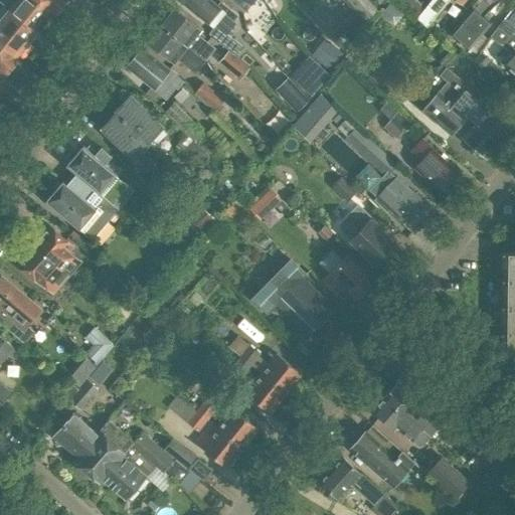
[(0,0),(0,1),(38,32),(52,15),(34,0),(0,0)]
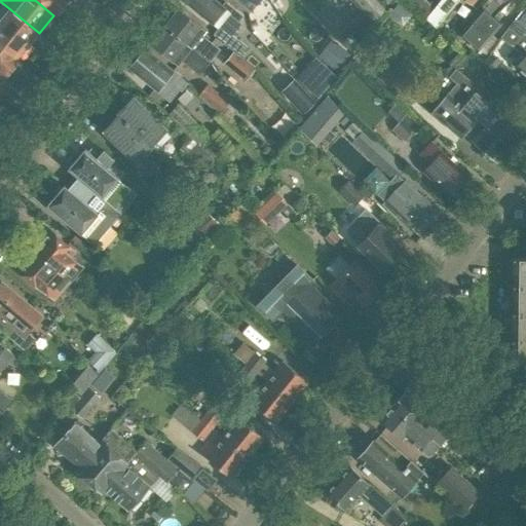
[(54,16),(67,0),(35,0),(53,15),(54,16)]
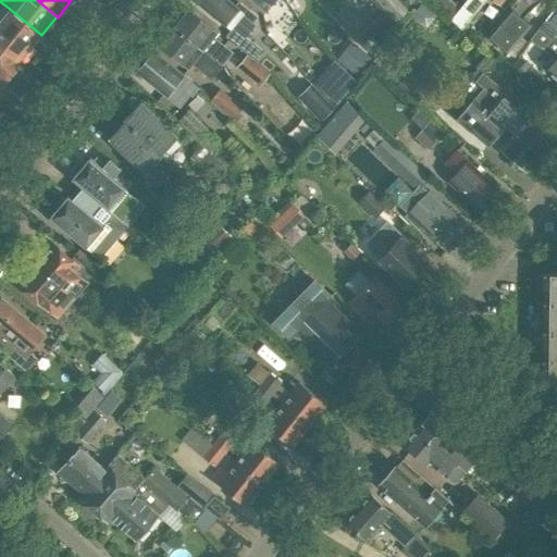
[(242,4),(238,8),(227,0),(196,0),(195,2),(224,25),(226,23),(233,28),(227,36),(239,46),(245,38),(256,25),(254,23),(258,17),(242,4)]
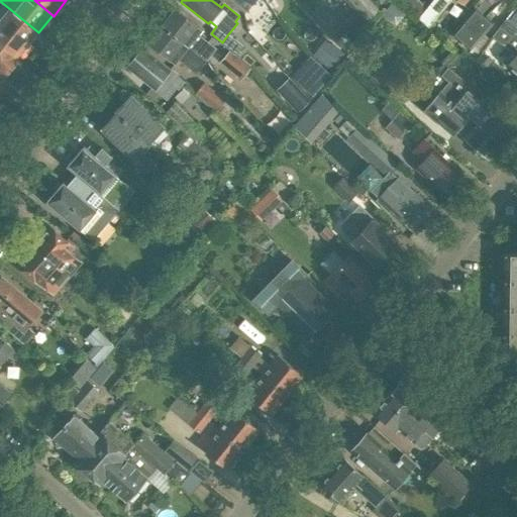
[(252,5),(256,0),(227,0),(245,14),(252,5)]
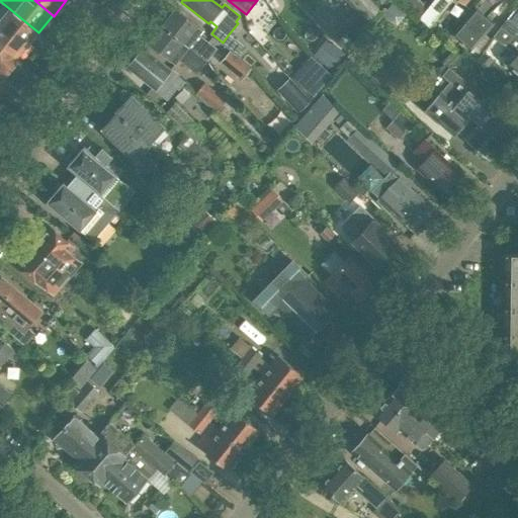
[(345,0),(367,24),(381,10),(375,4),(376,2),(374,0),(345,0)]
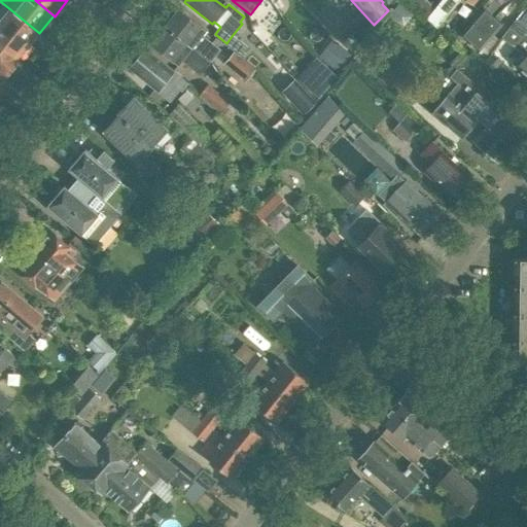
[(427,19),(436,7),(426,0),(405,0),(427,19)]
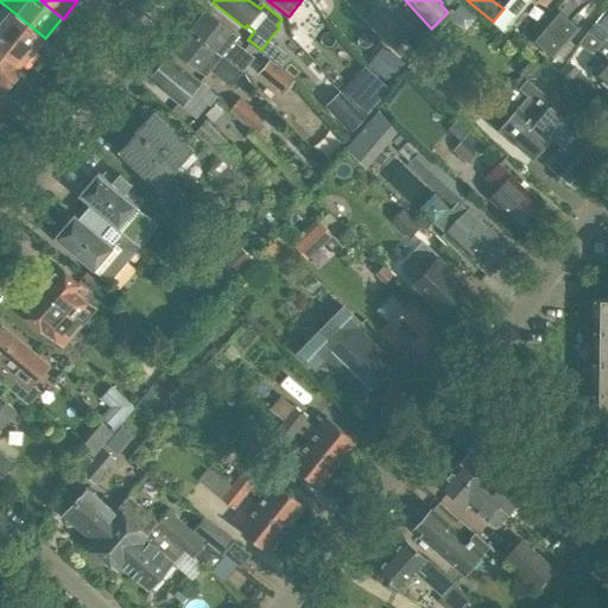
[(510,0),(504,8),(493,21),(505,32),(530,0),(539,0),(546,5),(550,0),(510,0)]
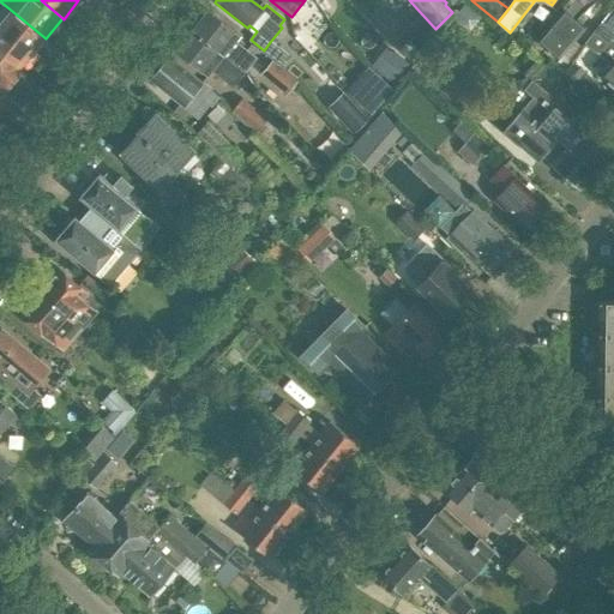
[(246,73),(258,58),(236,41),(241,36),(209,10),(193,30),(246,72),(246,73)]
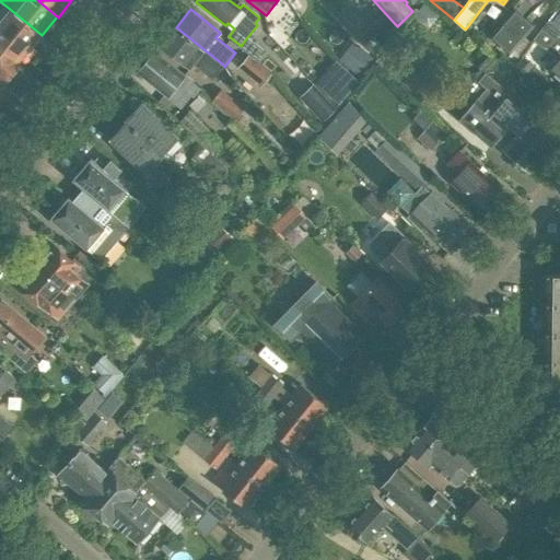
[(510,54),(534,25),(514,9),(490,37),(510,54)]
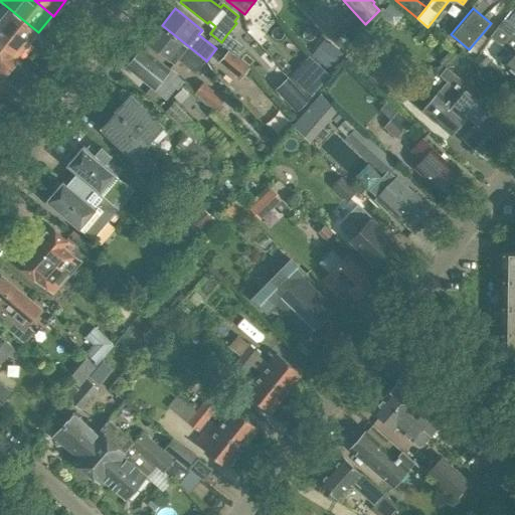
[(4,15),(0,19),(0,41),(18,56),(33,39),(4,15)]
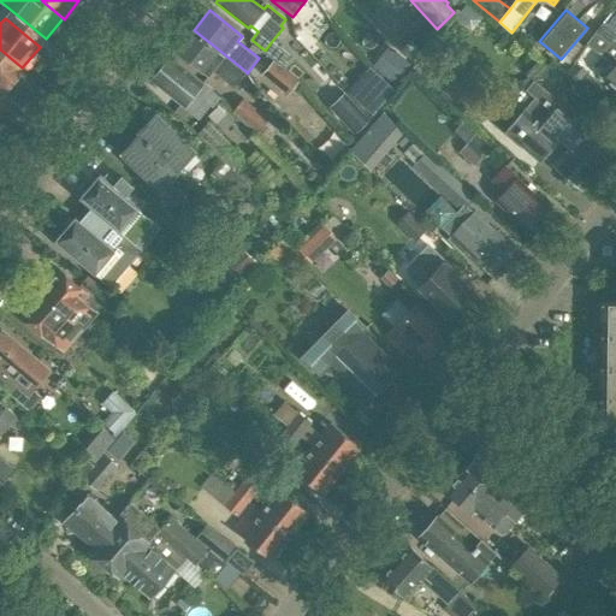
[(614,39),(615,36),(615,33),(604,23),(587,43),(600,55),(614,39)]
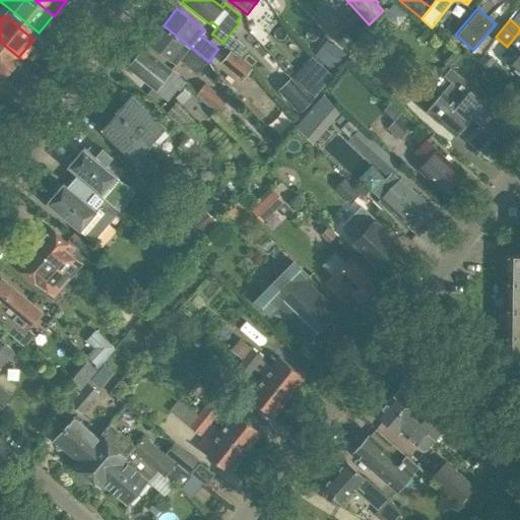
[(208,61),(164,25),(149,43),(177,64),(180,60),(198,75),(208,62),(208,61)]
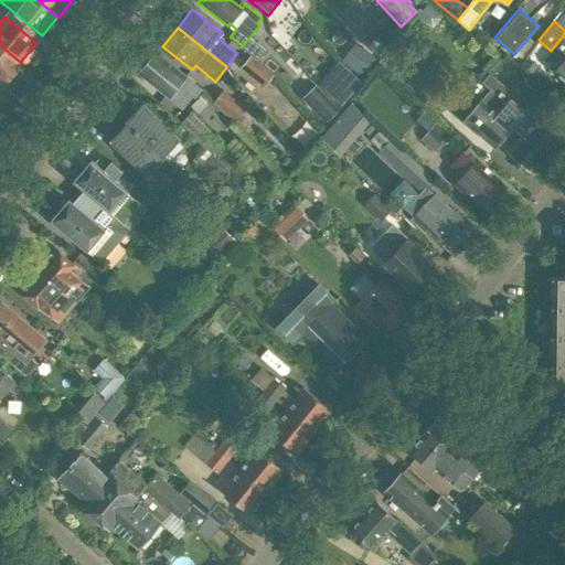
[(564,36),(563,35),(551,51),(560,59),(551,68),(564,81),(564,36)]
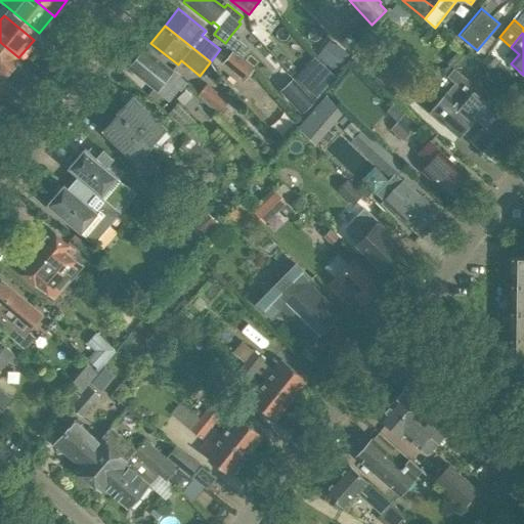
[(349,54),(330,39),(316,56),(336,72),(349,54)]
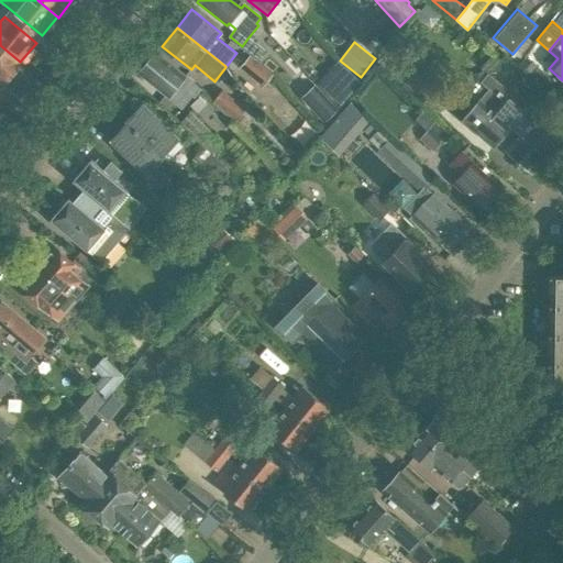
[(21,63),(20,62),(0,45),(0,79),(4,84),(21,63)]
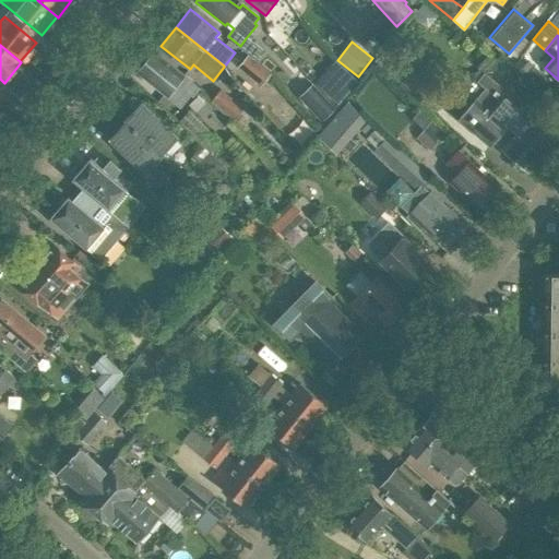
[(193,97),(201,88),(185,75),(156,51),(138,74),(173,102),(174,100),(182,107),(192,96),(193,97)]
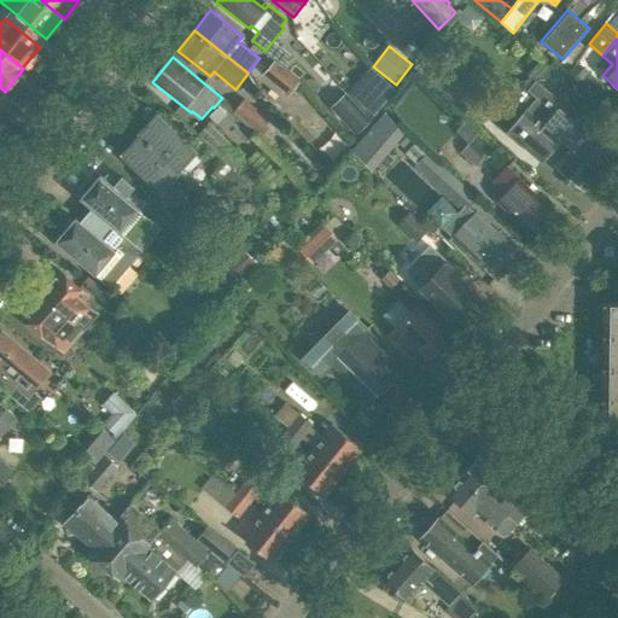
[(289,95),(299,82),(274,60),(263,74),(289,95)]
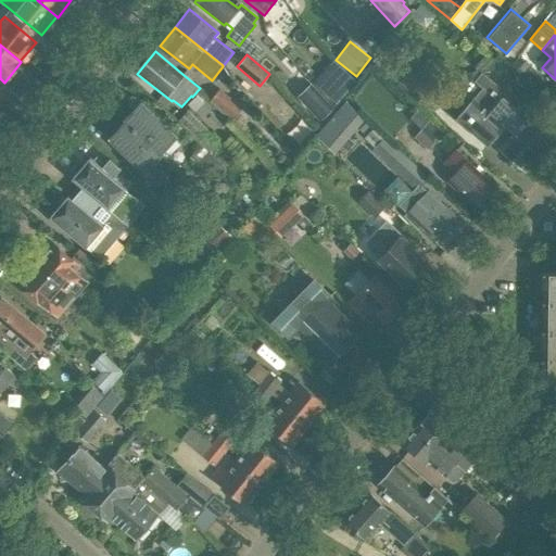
[(520,75),(529,65),(520,58),(512,67),(520,75)]
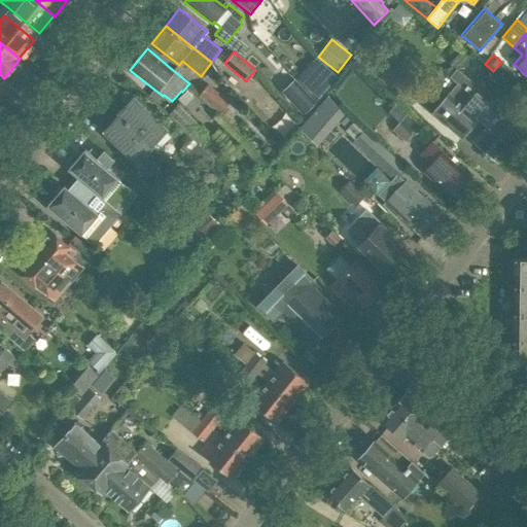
[(322,96),(339,77),(338,76),(332,72),(324,65),(309,83),(322,96)]
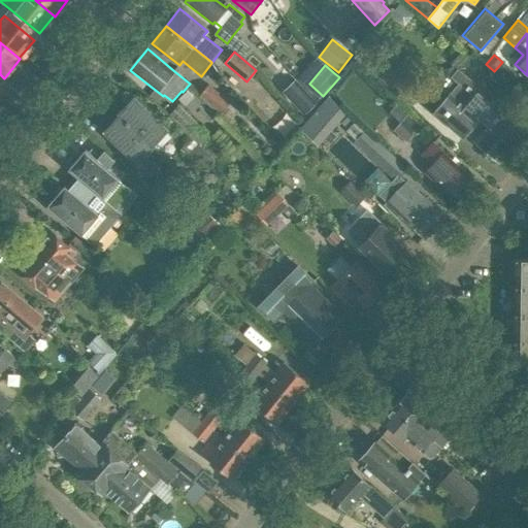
[(304,114),(317,102),(295,79),(282,92),(304,114)]
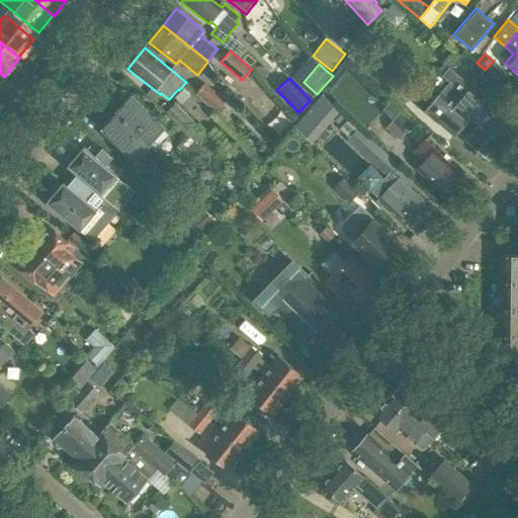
[(503,144),(454,103),(463,93),(450,82),(425,111),(453,136),(457,132),(490,159),(503,144)]
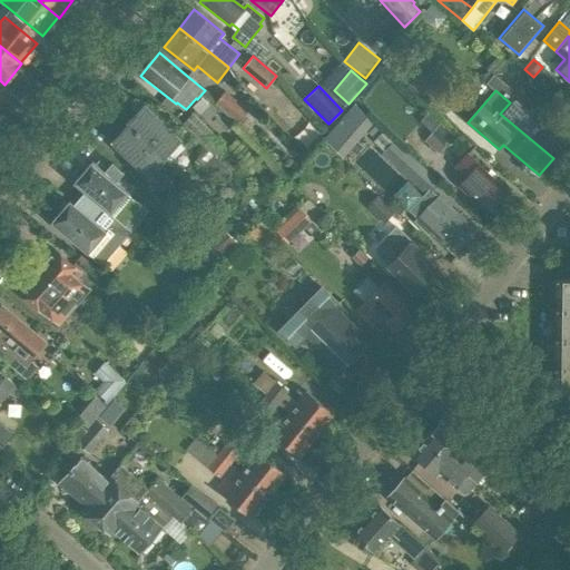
[(238,121),(248,109),(225,91),(215,104),(238,121)]
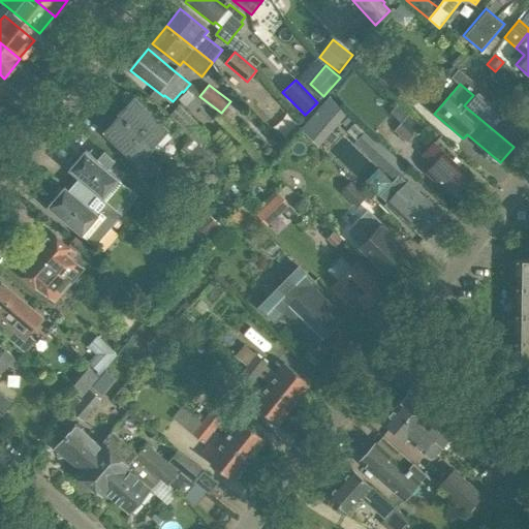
[(476,90),(473,95),(464,105),(514,147),(526,132),(501,111),(500,111),(476,90)]
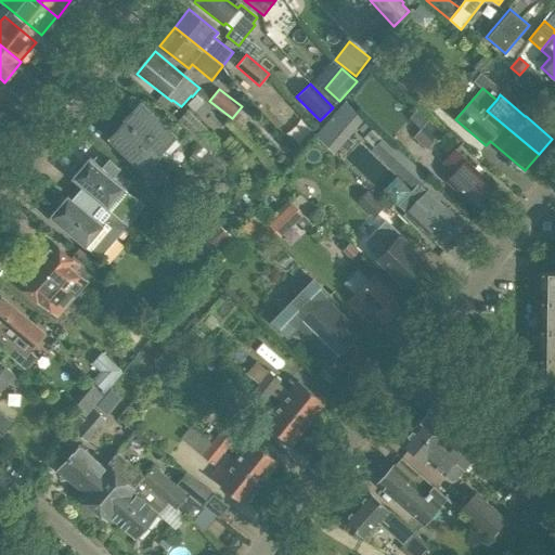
[(182,142),(141,102),(140,103),(143,106),(127,123),(124,119),(124,120),(128,125),(158,154),(165,160),(182,142)]
